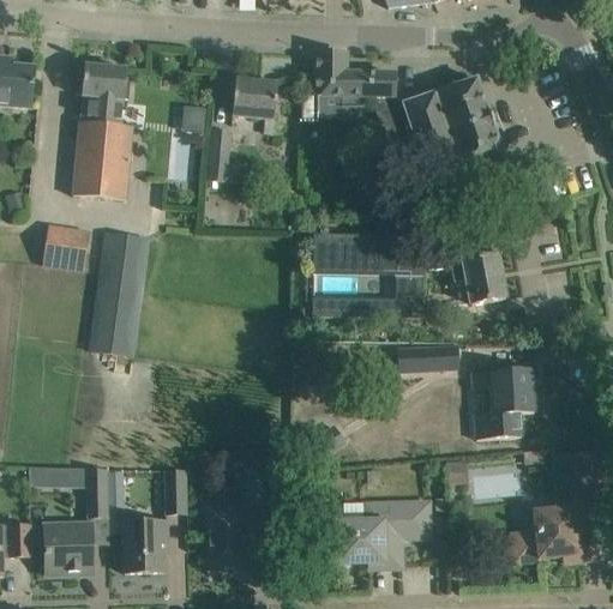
[(317,94),(317,114),(364,115),(365,109),(365,94),(376,94),(376,108),(394,109),(394,106),(394,94),(395,72),(347,72),(347,52),(318,52),(318,76),(317,94)]
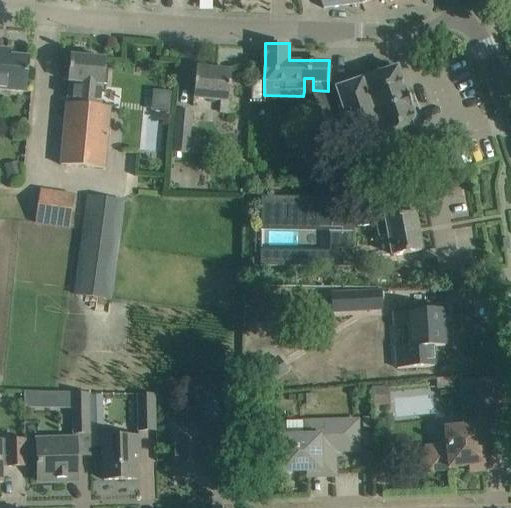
[(0,86),(26,89),(27,74),(29,55),(10,53),(10,47),(0,46),(0,86)]
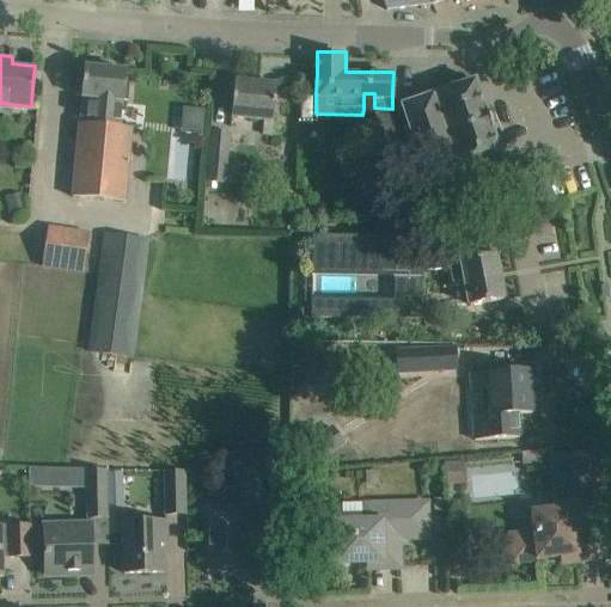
[(80,67),(79,84),(84,84),(84,87),(83,94),(80,120),(121,123),(123,98),(123,96),(128,97),(129,80),(124,80),(126,67),(86,63),(85,67),(80,67)]
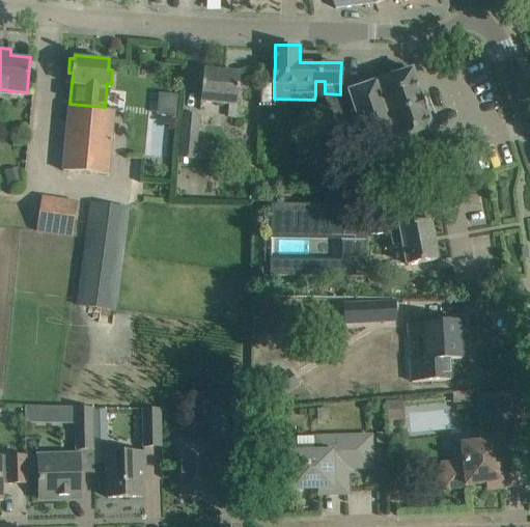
[(202,87),(201,99),(229,102),(228,114),(236,115),(238,103),(239,90),(241,71),(204,66),(202,87)]
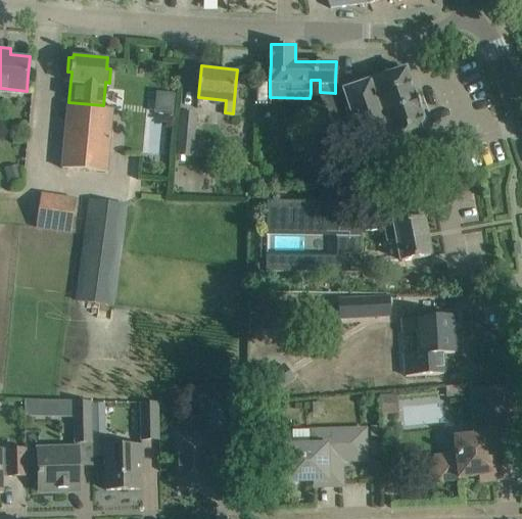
[(407,65),(343,87),(356,123),(348,126),(351,135),(351,137),(359,159),(429,135),(430,135),(421,108),(422,108),(419,99),(416,92),(407,65)]
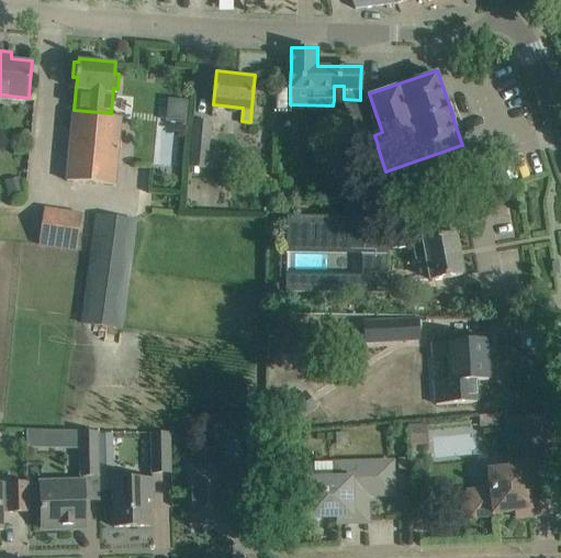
[(189,118),(192,96),(174,93),(170,115),(189,118)]
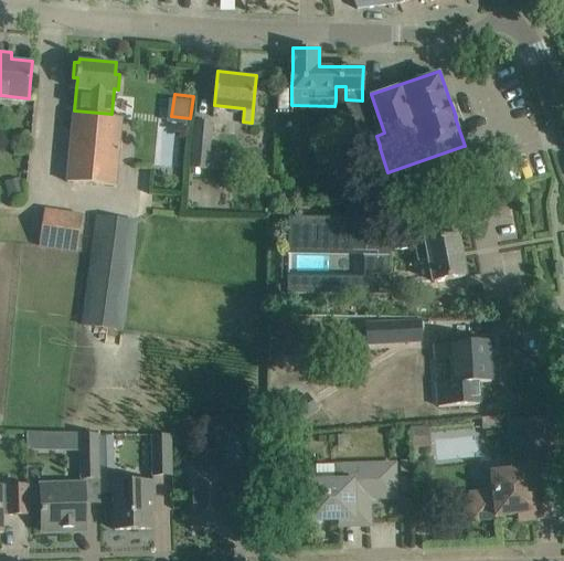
[(73,127),(67,178),(115,183),(120,133),(121,115),(112,114),(74,110),(73,127)]
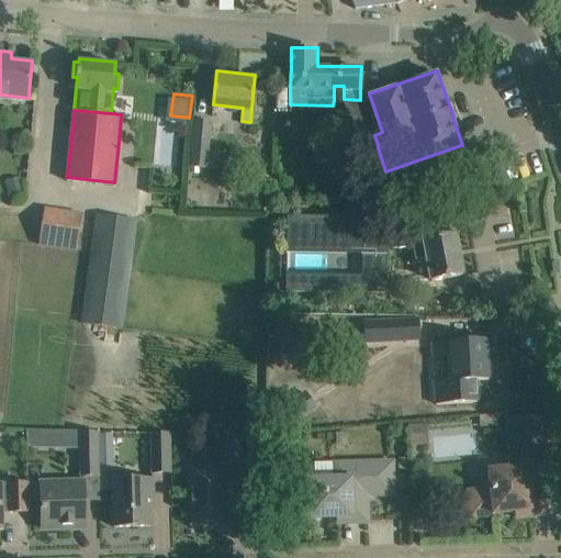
[(195,119),(192,165),(217,167),(220,149),(209,148),(212,120),(195,119)]
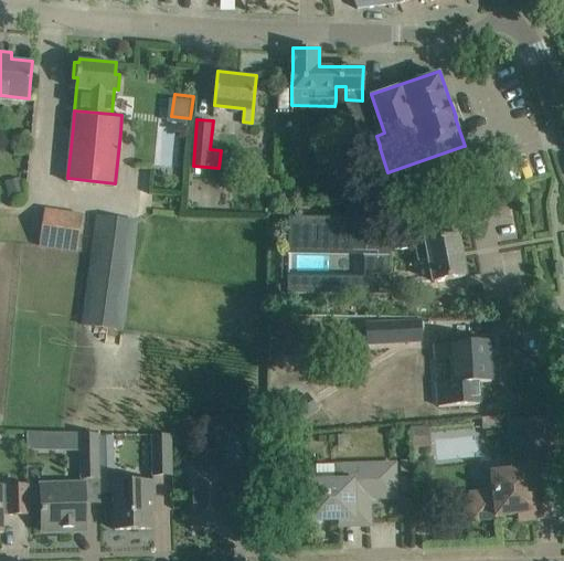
[(338,154),(331,161),(332,168),(337,173),(350,172),(370,171),(368,133),(348,134),(349,154),(338,154)]
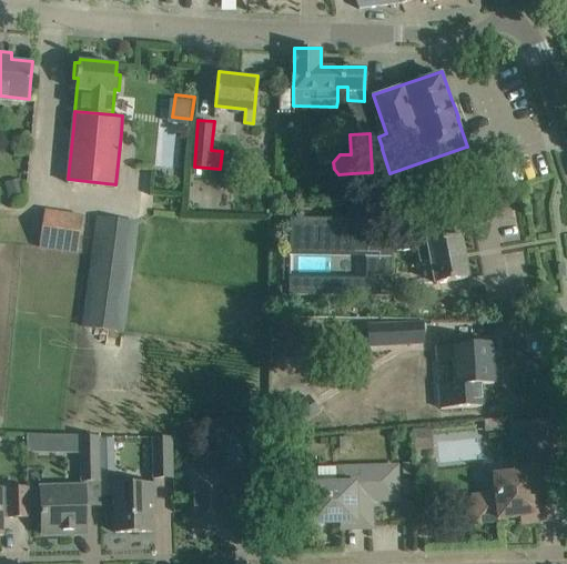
[(42,207),(37,243),(78,250),(83,213),(42,207)]
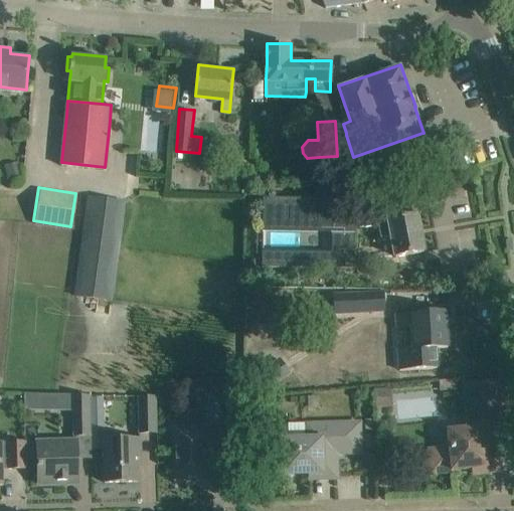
[(89,194),(74,292),(112,297),(125,199),(89,194)]
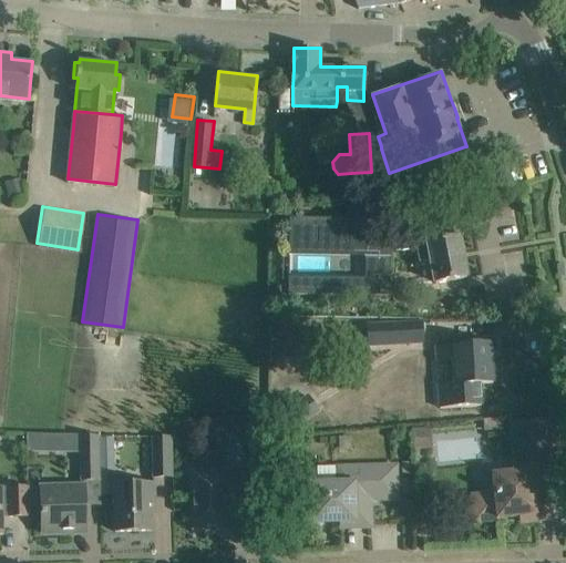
[(289,274),(289,292),(390,293),(391,244),(394,245),(394,246),(397,246),(399,247),(401,247),(403,247),(405,247),(408,247),(410,247),(412,246),(414,246),(413,244),(418,244),(417,242),(428,239),(428,238),(433,238),(431,232),(428,232),(424,232),(421,232),(418,232),(414,231),(411,229),(408,228),(404,227),(400,227),(397,227),(392,227),(382,227),(382,225),(382,221),(367,221),(367,217),(370,217),(370,216),(290,215),(289,253),(367,254),(367,275),(289,274)]
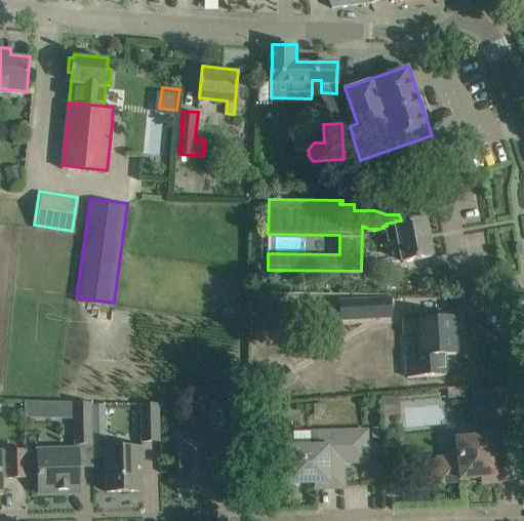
[(396,222),(386,224),(387,226),(389,240),(399,238),(403,259),(412,257),(433,254),(425,215),(419,216),(417,202),(398,206),(399,214),(401,221),(396,222)]
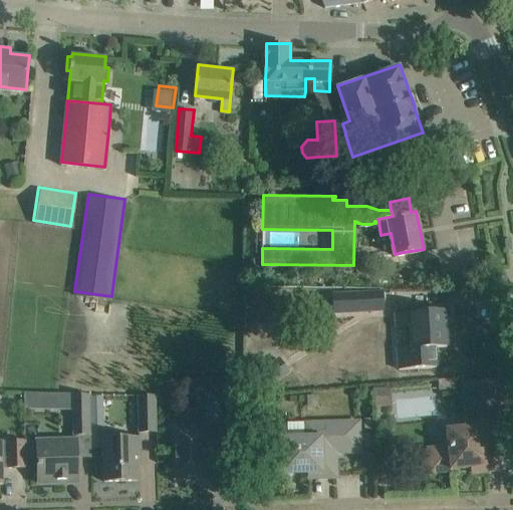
[(383,289),(337,292),(338,310),(385,306),(383,289)]
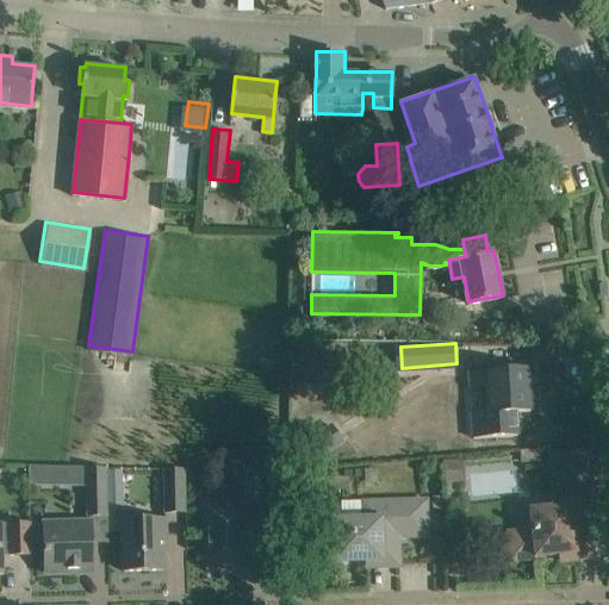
[(486,368),(471,369),(471,385),(478,384),(480,407),(471,409),(473,435),(493,434),(517,432),(516,410),(530,409),(528,366),(504,367),(486,368)]
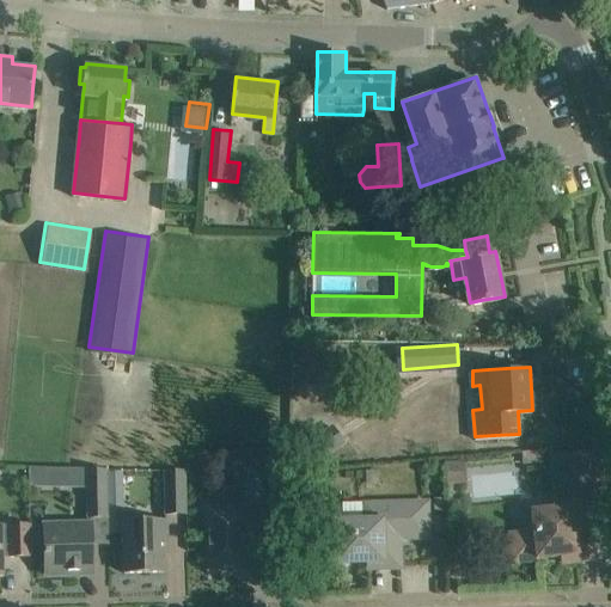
[(333,433),(311,448),(323,463),(344,447),(333,433)]
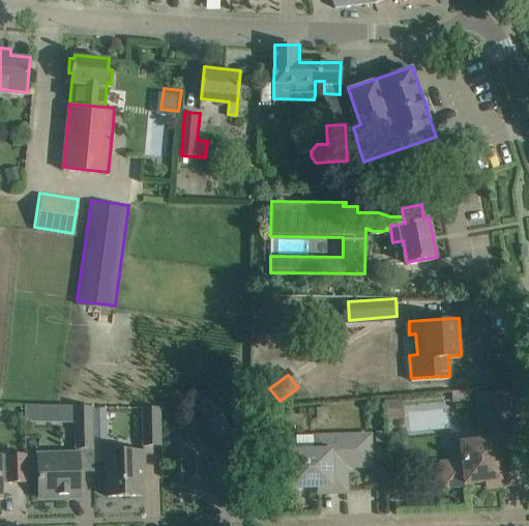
[(470,389),(452,389),(452,400),(470,399),(470,389)]
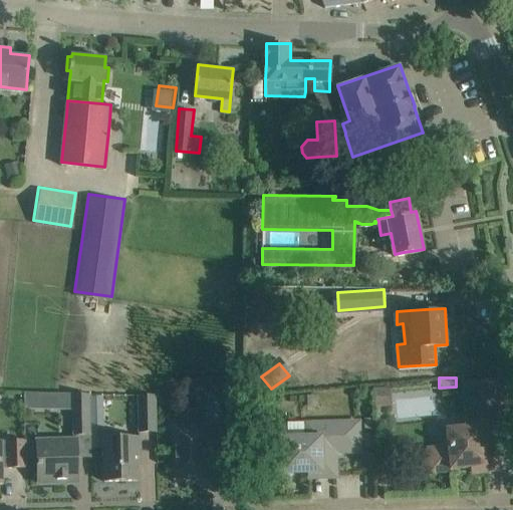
[(448,427),(439,428),(441,448),(442,448),(444,463),(448,466),(452,466),(485,462),(483,443),(496,441),(494,423),(491,423),(490,413),(507,412),(503,377),(465,381),(465,390),(467,402),(468,416),(471,415),(472,425),(448,427)]
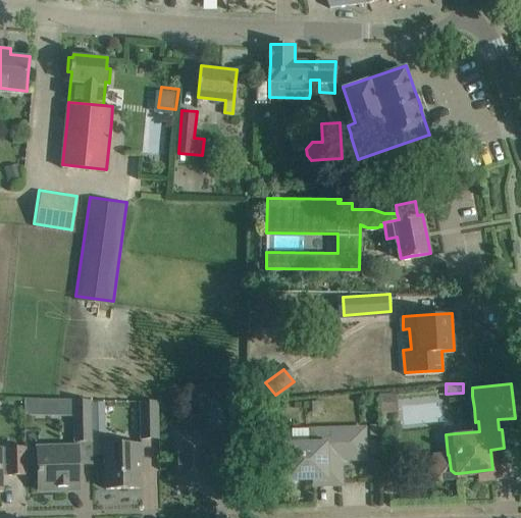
[(92,398),(73,399),(74,428),(74,439),(75,439),(93,438),(92,398)]
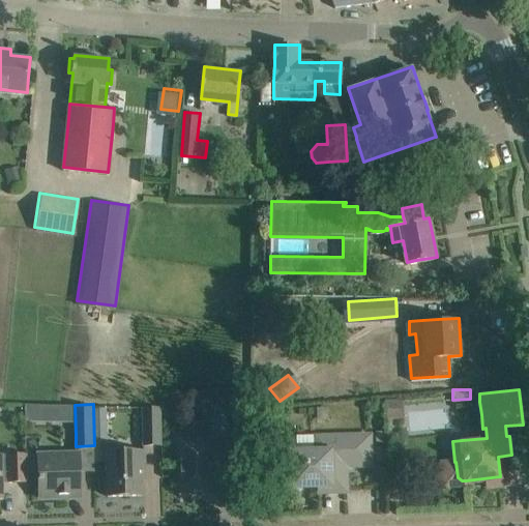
[(162,405),(142,406),(143,443),(163,442),(162,405)]
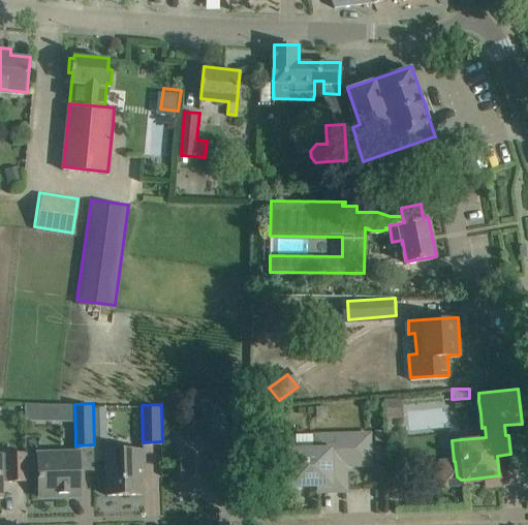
[(385,428),(376,428),(376,439),(385,439),(385,428)]
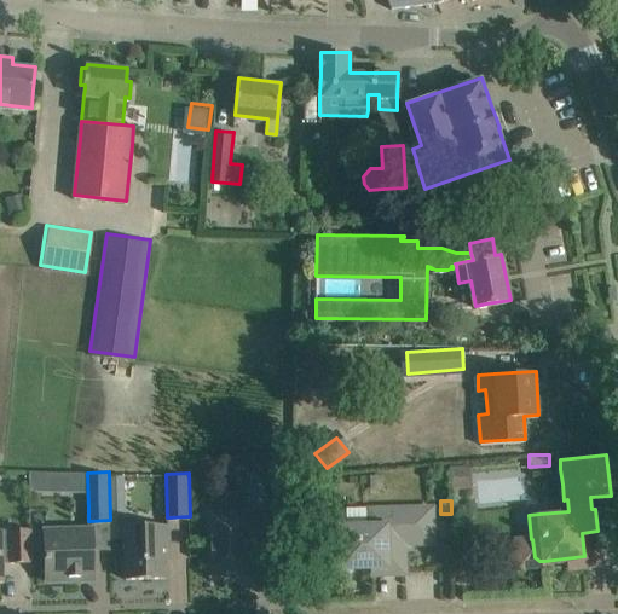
[(340,525),(330,525),(330,545),(340,544),(341,566),(380,565),(381,571),(405,571),(404,540),(433,539),(433,536),(432,520),(432,515),(432,505),(370,508),(370,525),(347,525),(340,525)]
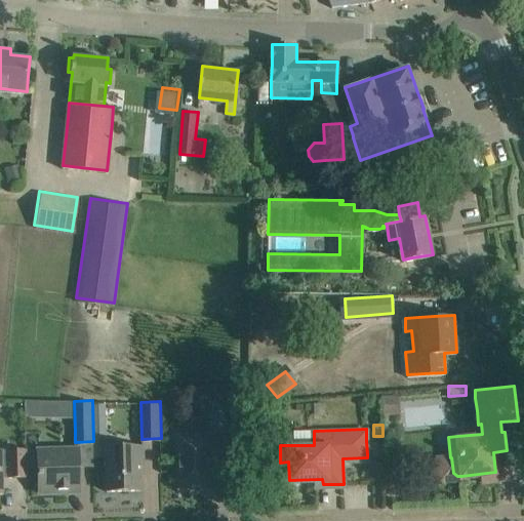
[(193,443),(177,443),(178,467),(178,487),(212,486),(212,472),(212,466),(229,466),(229,472),(230,472),(230,471),(230,449),(241,448),(241,436),(229,437),(229,433),(229,431),(210,431),(210,432),(192,433),(193,443)]
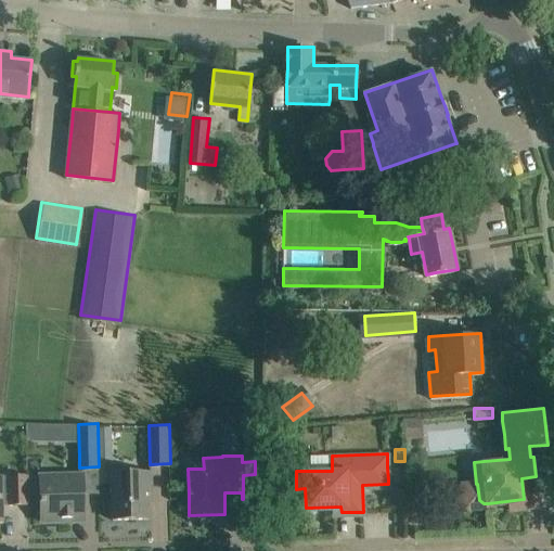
[(394,465),(394,479),(404,479),(404,465),(394,465)]
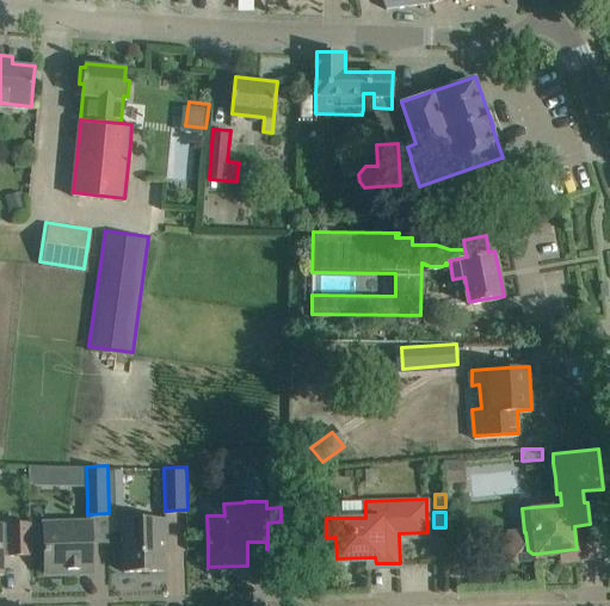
[(167,517),(123,518),(123,527),(124,545),(124,569),(164,568),(162,550),(166,550),(167,550),(167,546),(167,538),(167,517)]
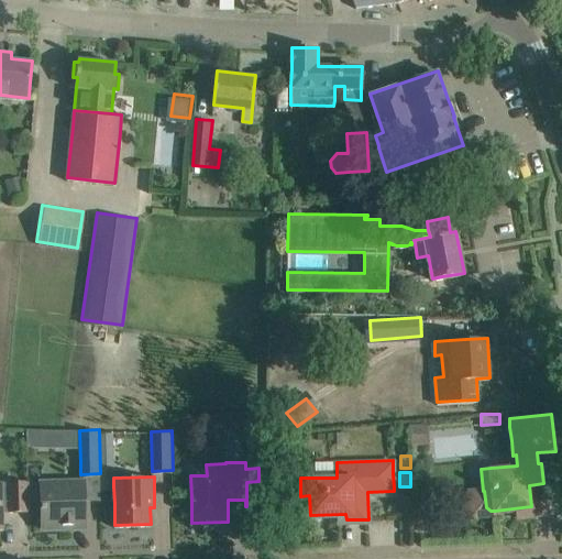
[(28,481),(0,481),(0,527),(3,527),(3,507),(10,507),(10,510),(29,510),(29,488),(28,481)]
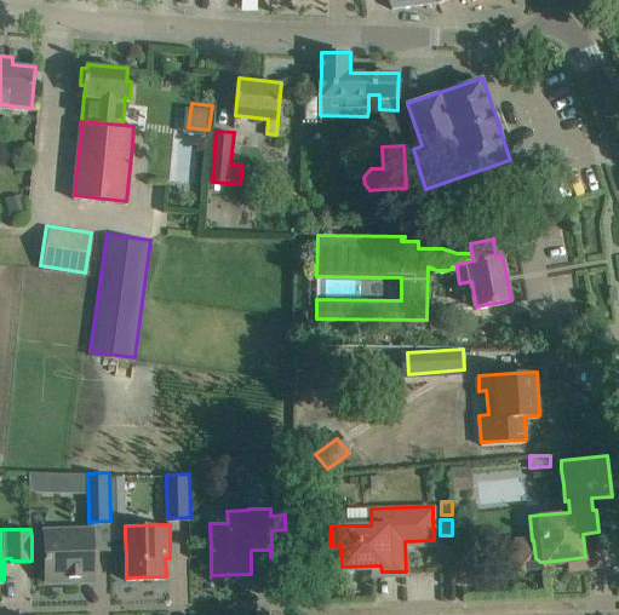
[(93,533),(46,534),(46,555),(46,579),(95,578),(93,553),(93,549),(93,533)]
